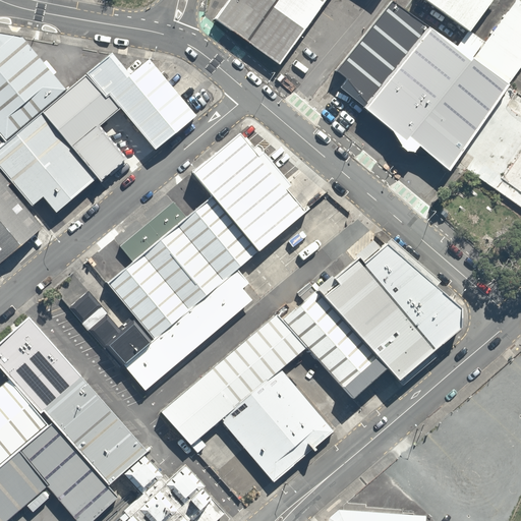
[(277,65),(324,0),(226,0),(213,19),(277,65)]
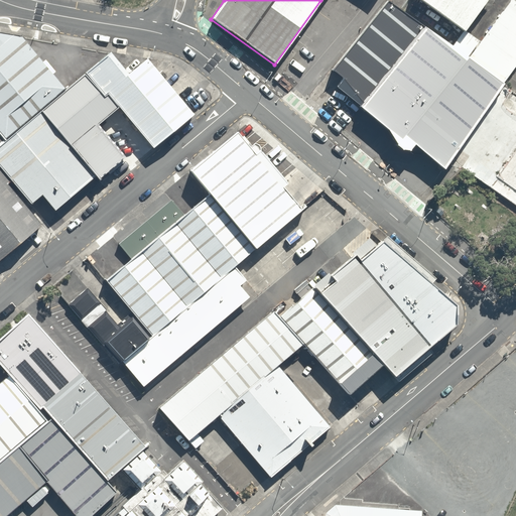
[(416,0),(462,32),(464,30),(485,0),(416,0)]
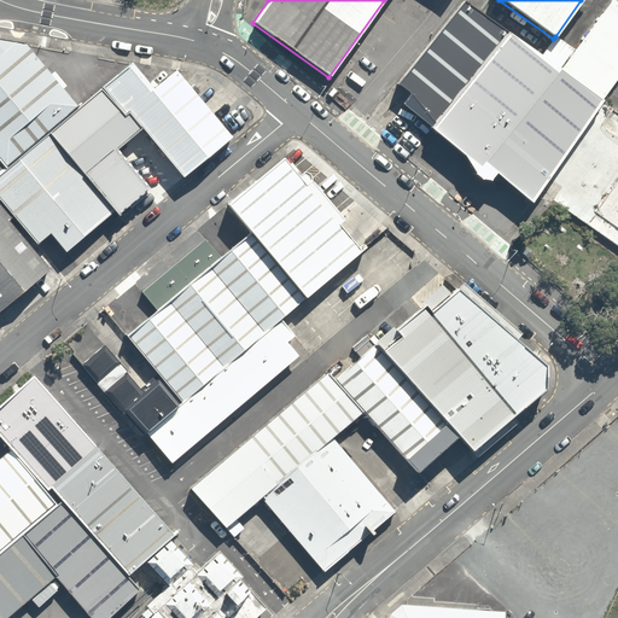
[(617,0),(611,0),(559,71),(601,101),(617,76),(617,0)]
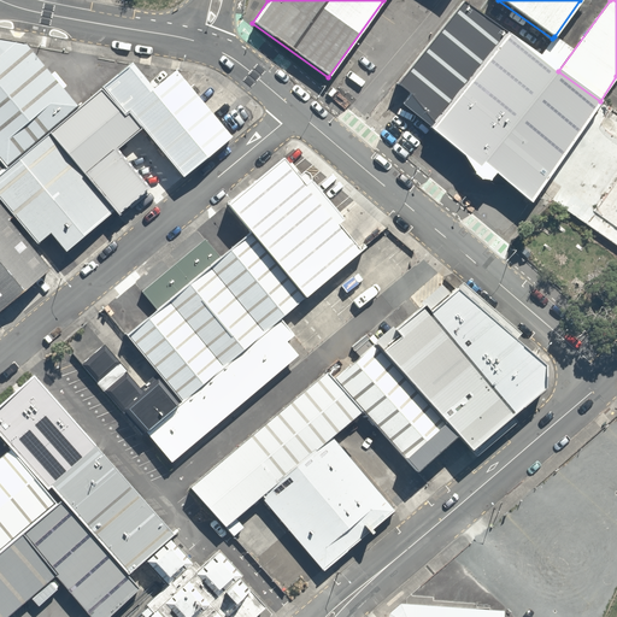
[(428,127),(506,33),(460,1),(394,84),(407,95),(400,104),(428,127)]
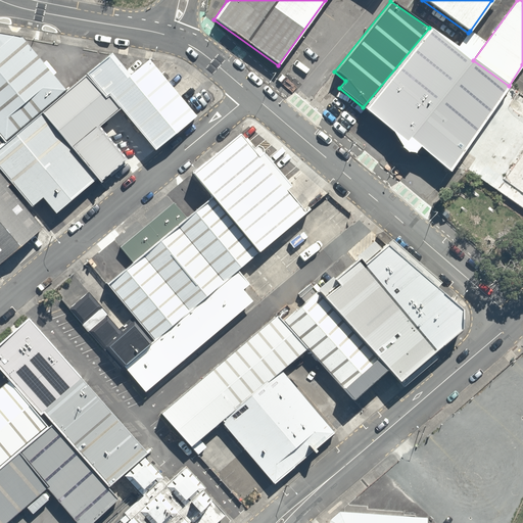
[(455,162),(509,86),(473,60),(472,59),(457,48),(429,28),(363,107),(362,108),(391,133),(400,148),(405,152),(412,153),(417,157),(423,158),(427,154),(448,172),(455,162)]
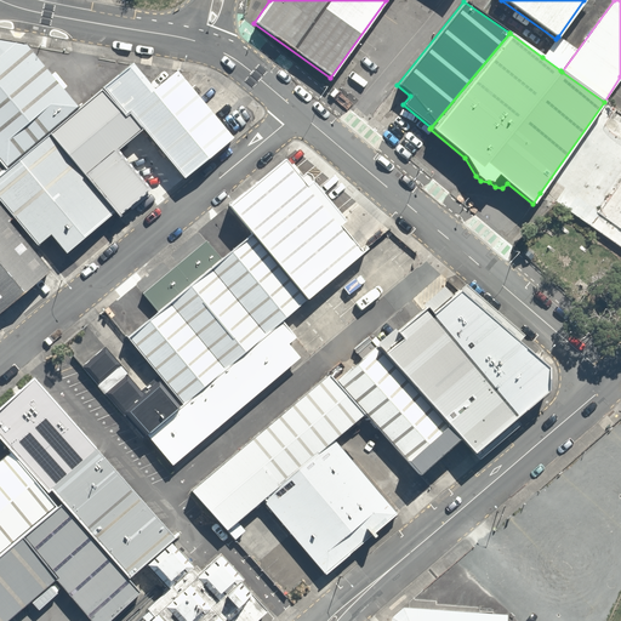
[(542,57),(560,70),(575,50),(558,36),(556,39),(542,57)]
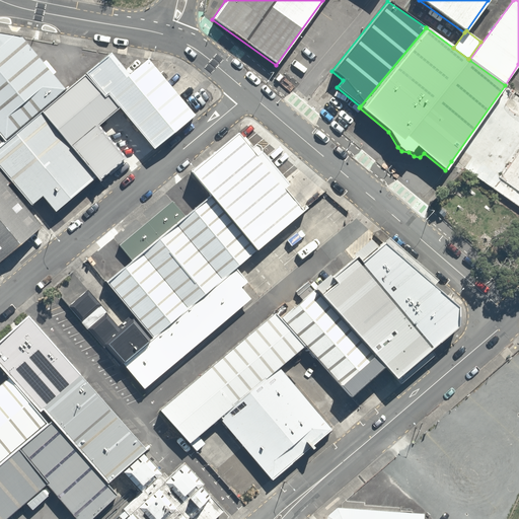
[(0,140),(1,141),(63,89),(19,38),(0,33),(0,140)]
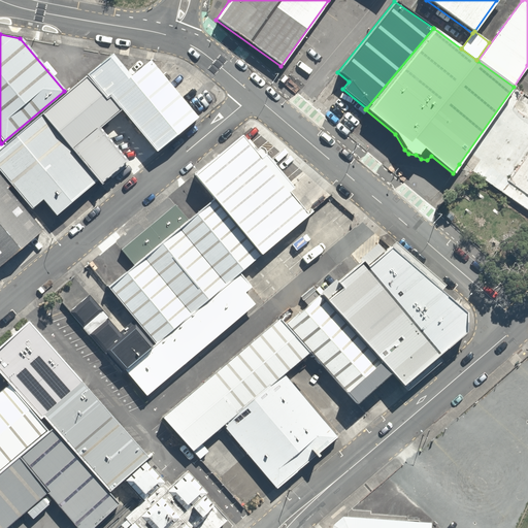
[(109,53),(87,72),(121,111),(156,154),(197,120),(147,61),(129,76),(109,53)]
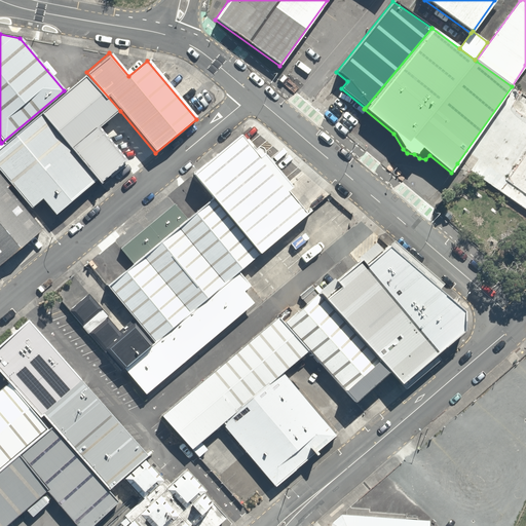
[(64,90),(37,113),(95,181),(97,184),(124,161),(98,129),(120,111),(86,72),(64,90)]
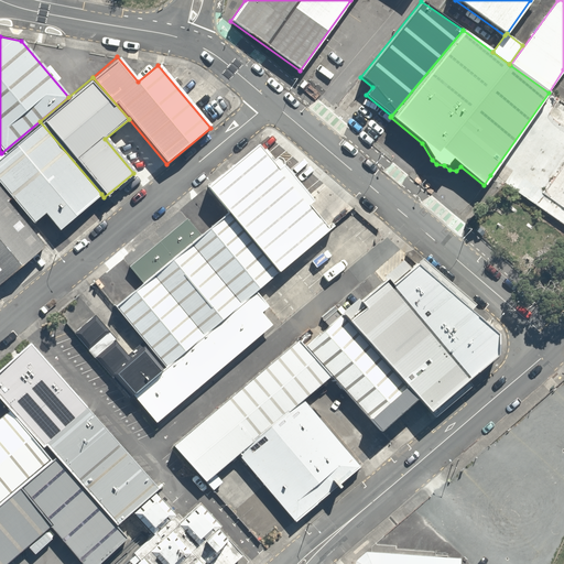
[(503,184),(533,205),(550,181),(563,191),(563,104),(549,93),(490,175),(503,184)]
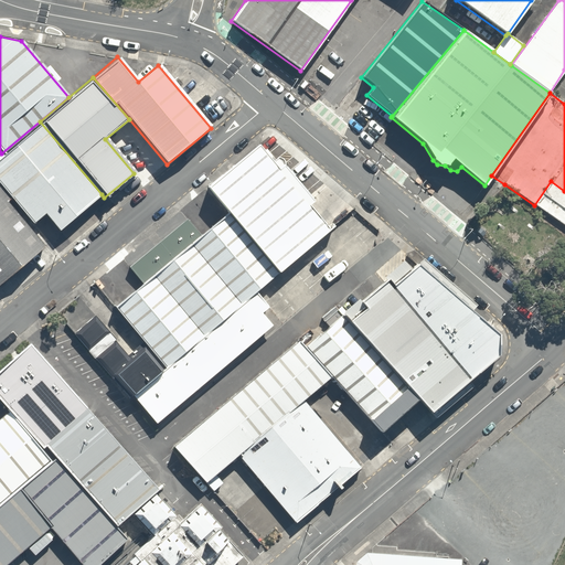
[(40,121),(0,155),(0,189),(30,225),(43,214),(57,231),(102,194),(40,121)]
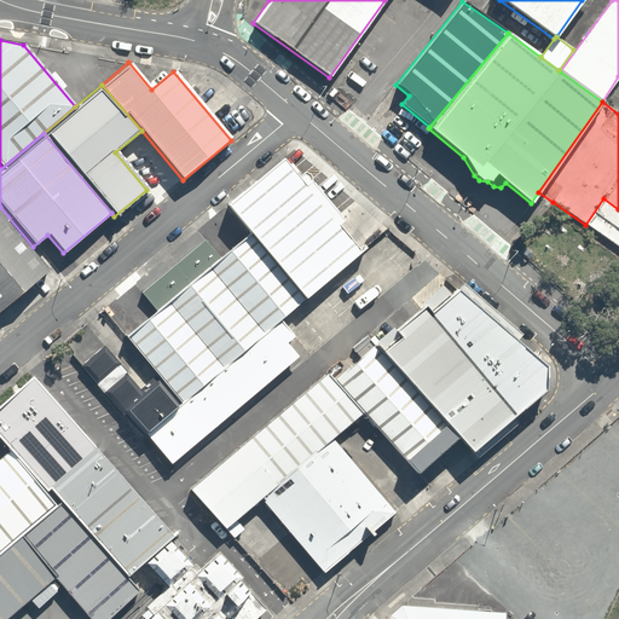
[(306,186),(283,160),(227,206),(249,231),(306,299),(360,253),(337,225),(343,221),(311,181),(306,186)]
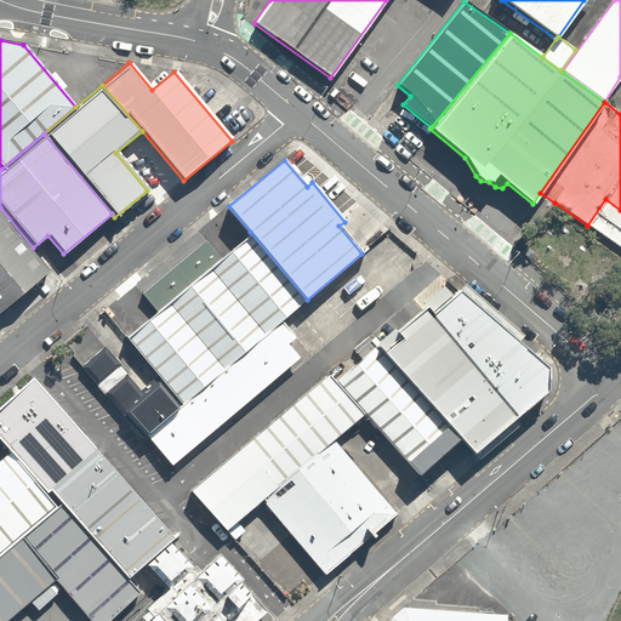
[(620,210),(605,199),(587,226),(620,249),(620,210)]
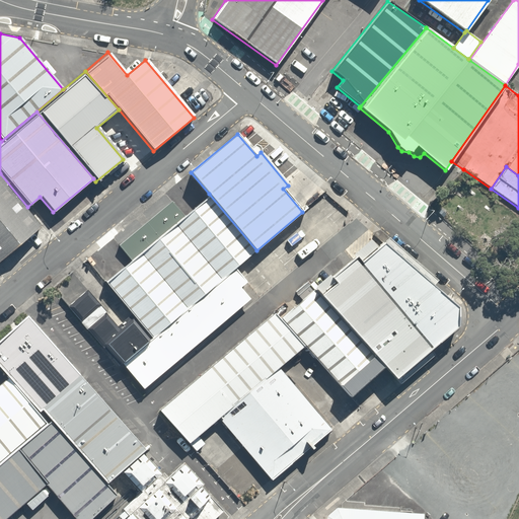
[(27,207),(0,173),(0,263),(45,226),(27,207)]
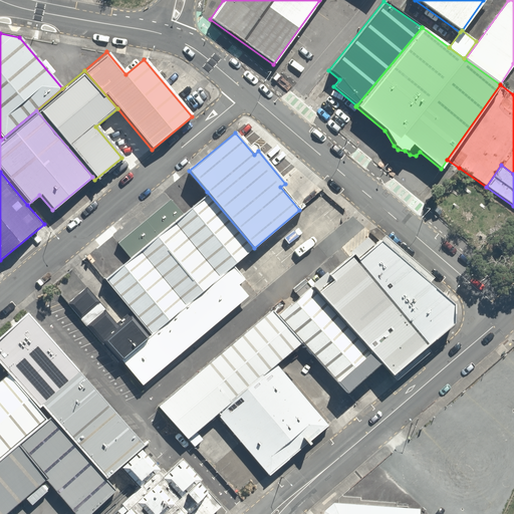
[(233,266),(254,248),(207,192),(103,279),(132,313),(151,335),(233,266)]
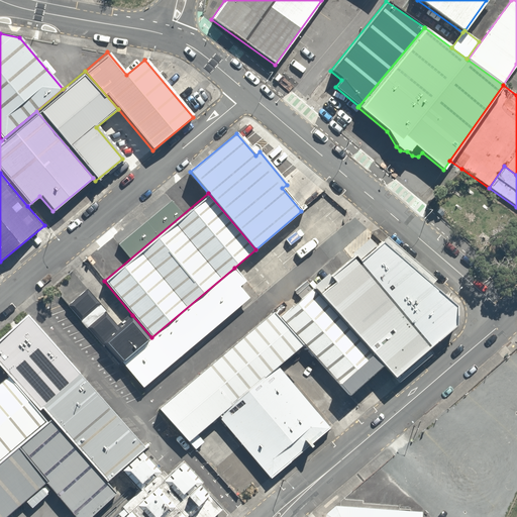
[(381,366),(392,378),(393,378),(398,383),(432,353),(427,348),(454,325),(454,306),(430,285),(435,280),(386,237),(375,247),(367,239),(349,254),(351,256),(328,277),(326,274),(325,275),(321,271),(315,276),(319,280),(311,287),(381,366)]
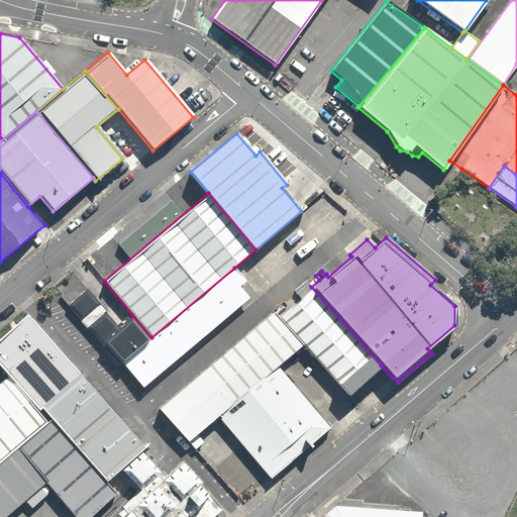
[(234,268),(151,337),(120,363),(141,388),(248,298),(238,286),(245,281),(234,268)]
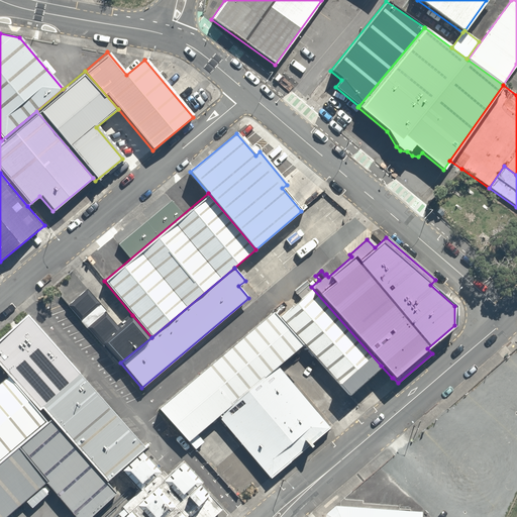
[(346,396),(381,366),(311,287),(306,282),(294,292),(300,299),(278,318),(302,345),(346,396)]
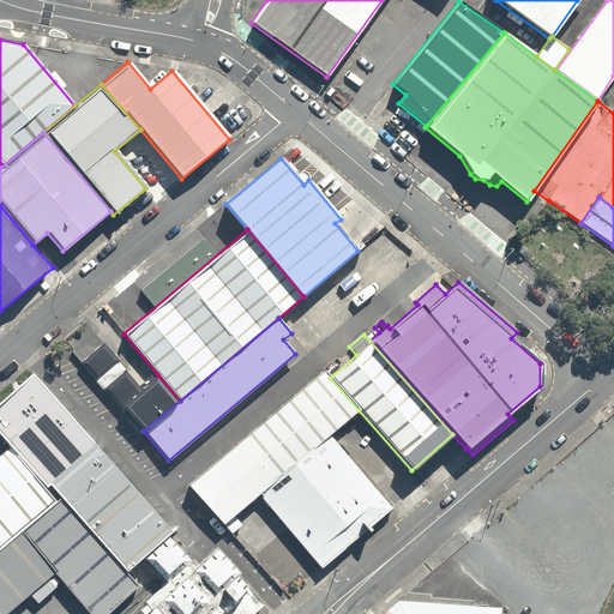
[(118,408),(121,405),(140,389),(101,343),(79,362),(118,408)]
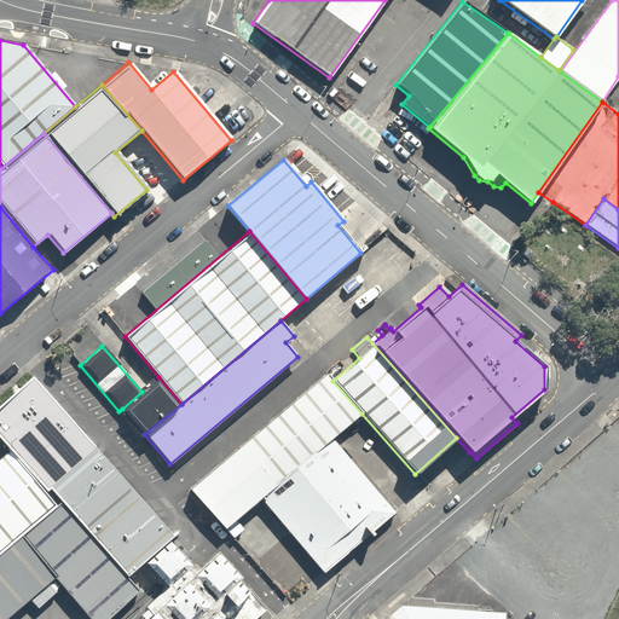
[(259,499),(331,439),(362,414),(333,381),(327,374),(187,490),(224,530),(259,499)]
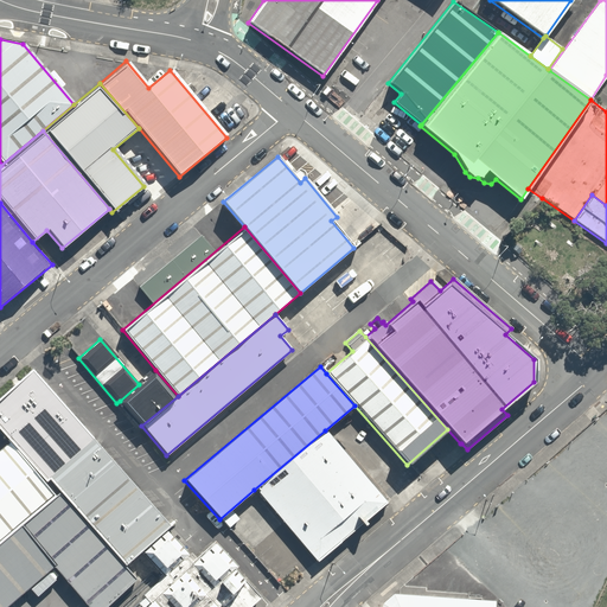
[(126,566),(170,525),(31,370),(0,397),(0,429),(45,481),(49,479),(59,493),(126,566)]
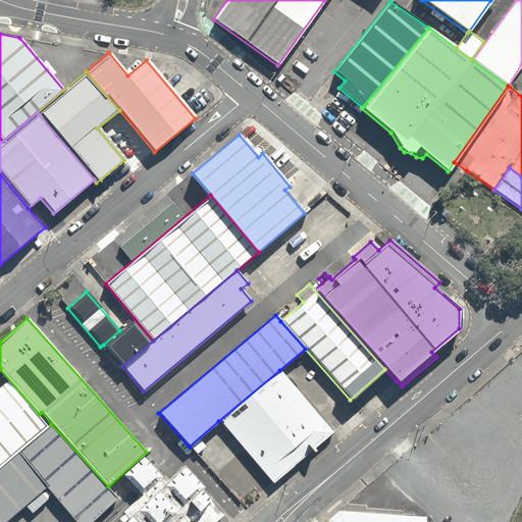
[(121,366),(153,341),(134,318),(119,330),(103,345),(121,366)]
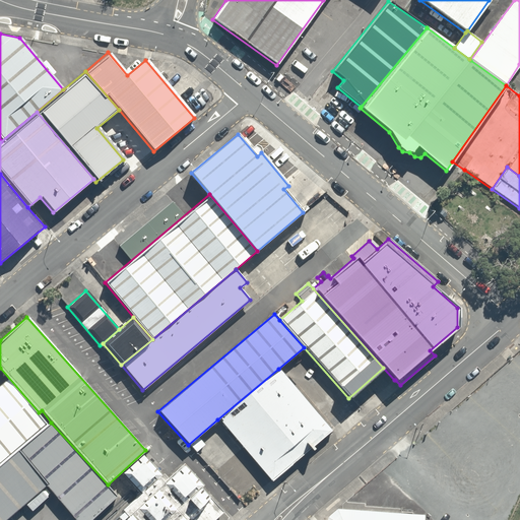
[(278,369),(217,419),(271,482),(332,432),(278,369)]
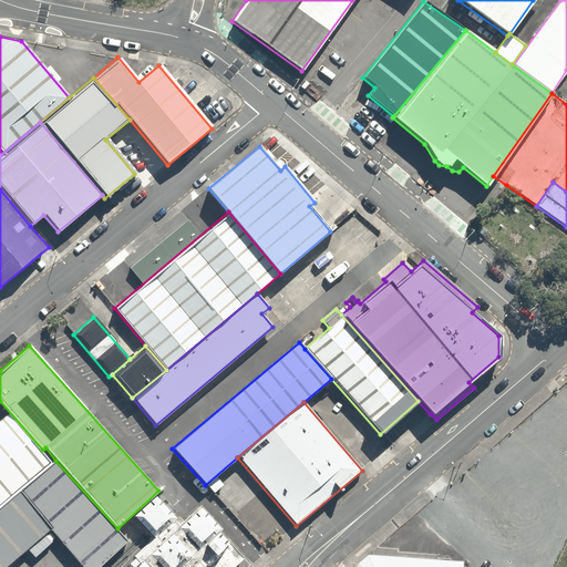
[(0,506),(20,491),(51,465),(9,414),(0,421),(0,506)]
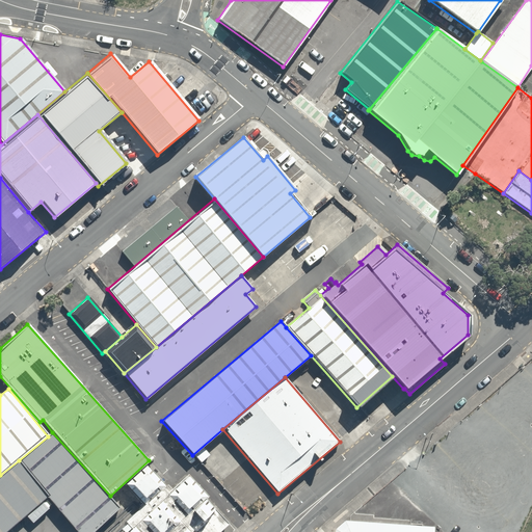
[(48,436),(19,460),(47,497),(76,531),(91,531),(118,506),(110,496),(52,432),(48,436)]
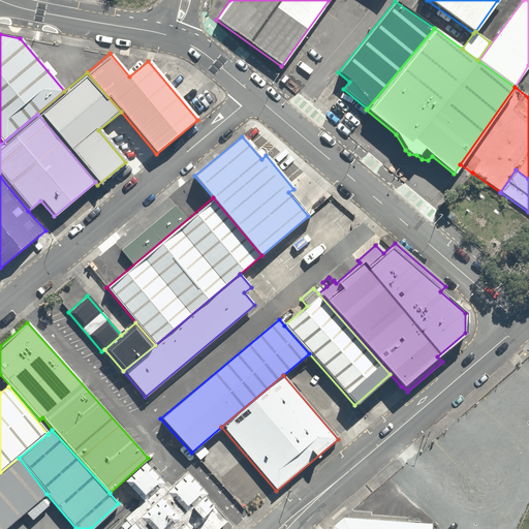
[(19,458),(0,472),(0,528),(4,528),(47,494),(19,458)]
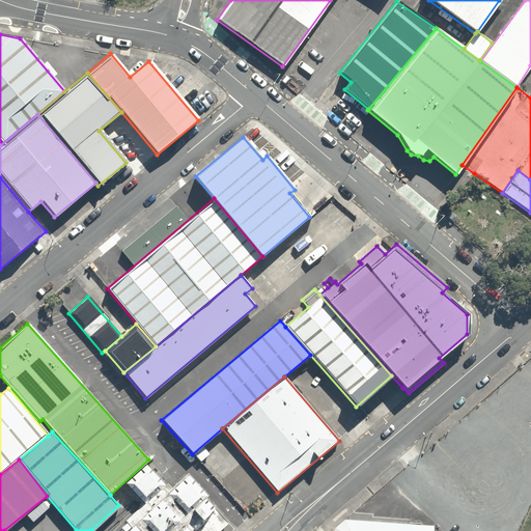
[(169,491),(145,465),(126,484),(144,504),(124,521),(126,523),(119,528),(121,530),(217,530),(226,523),(204,498),(207,495),(187,474),(169,491)]
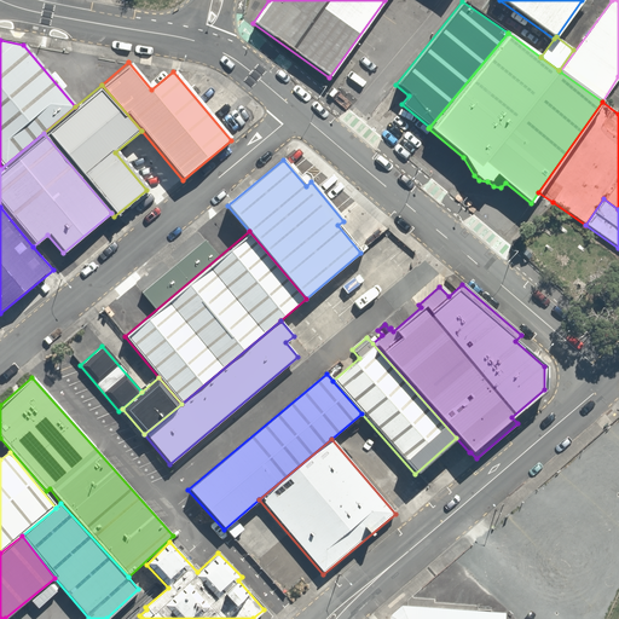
[(507,618),(504,612),(403,603),(380,618),(507,618)]
